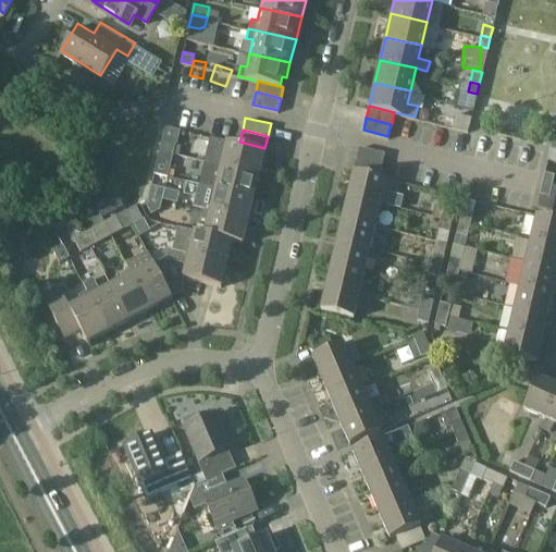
[(239,142),(212,135),(206,159),(259,171),(264,148),(239,142)]
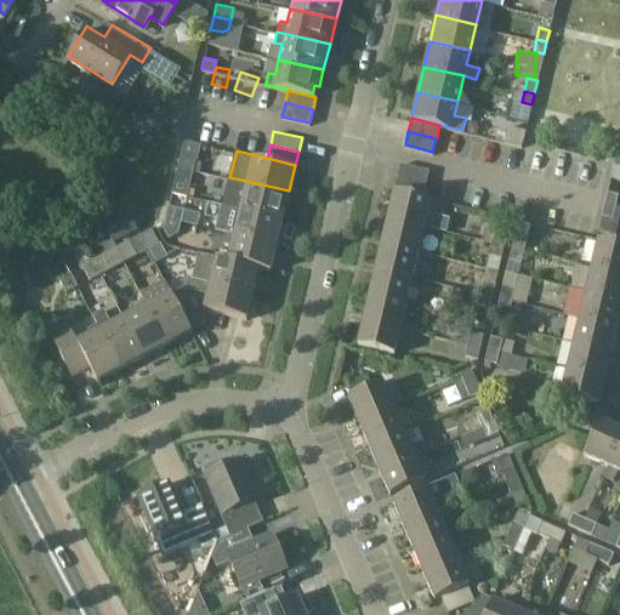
[(197,157),(181,153),(177,165),(194,169),(197,157)]
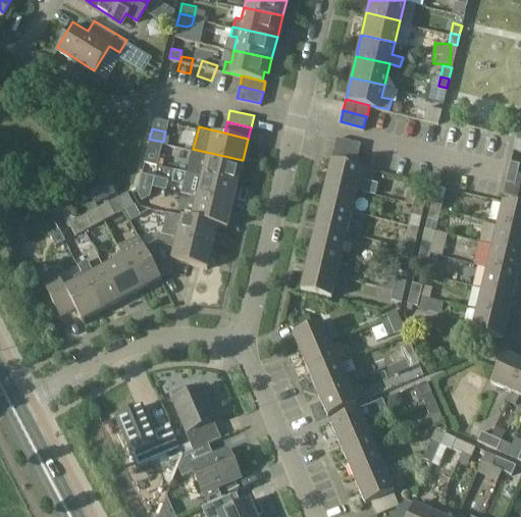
[(334,147),(358,153),(361,141),(337,135),(334,147)]
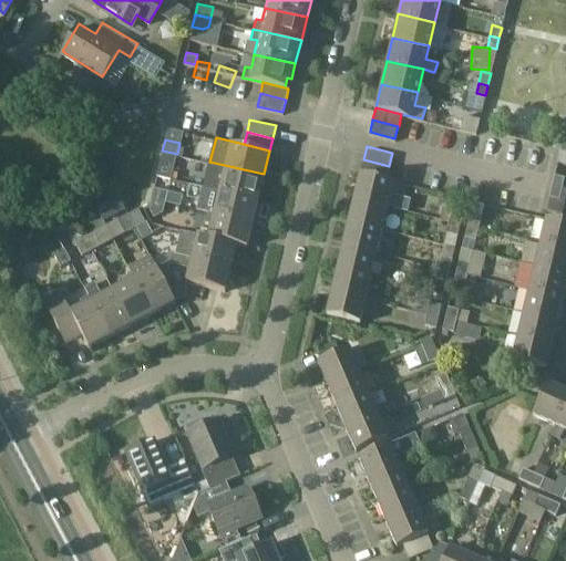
[(177,154),(162,151),(156,174),(171,177),(177,154)]
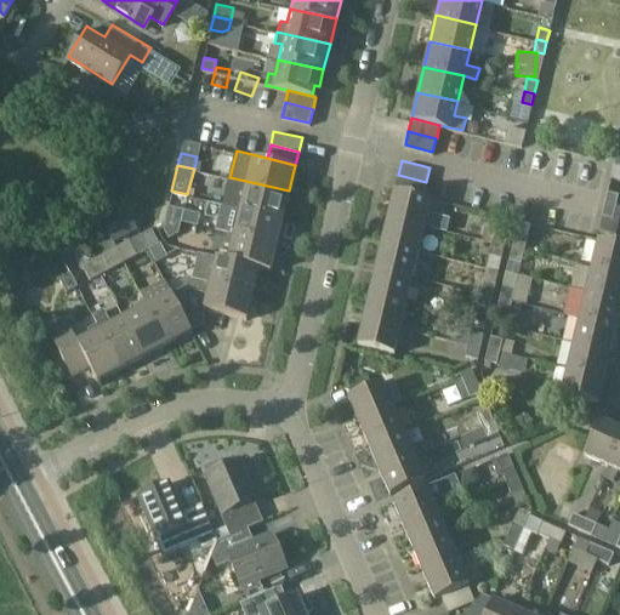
[(426,182),(398,175),(394,188),(424,195),(426,182)]
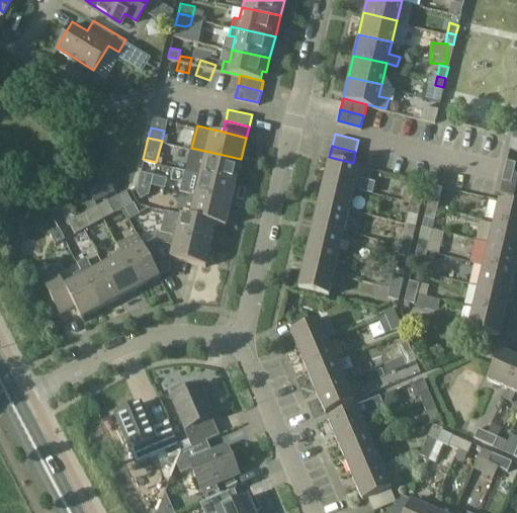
[(191,148),(186,169),(200,172),(236,180),(241,159),(191,148)]
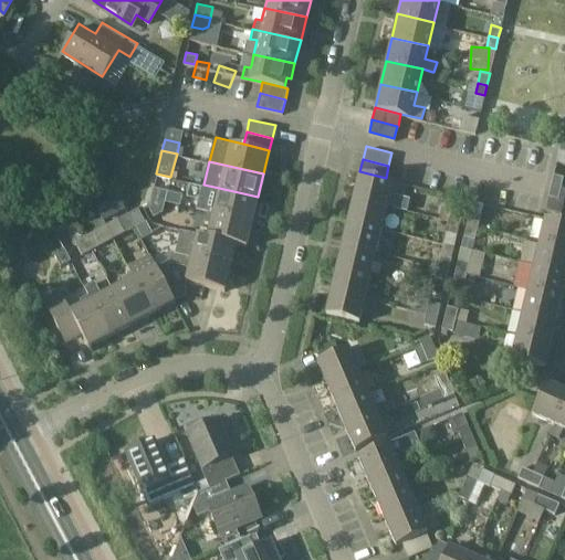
[(386,178),(359,171),(354,196),(387,203),(401,208),(405,196),(404,196),(389,192),(393,180),(386,178)]
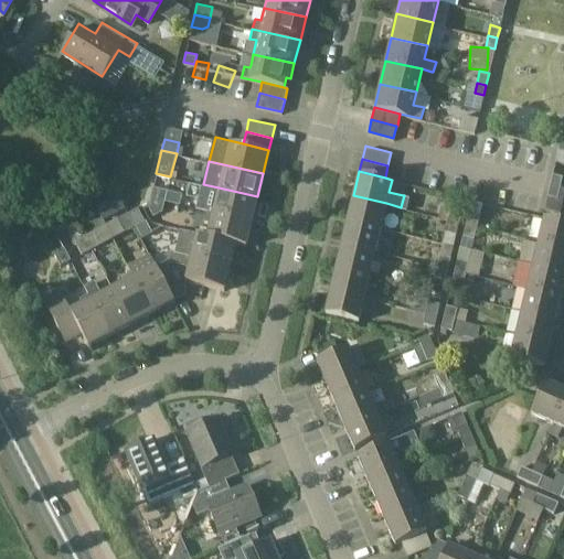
[(554,172),(551,183),(560,185),(563,174),(554,172)]
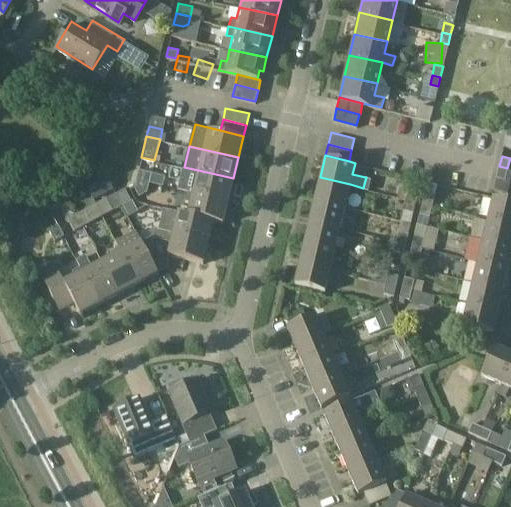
[(499,166),(495,187),(504,189),(506,178),(505,178),(507,168),(499,166)]
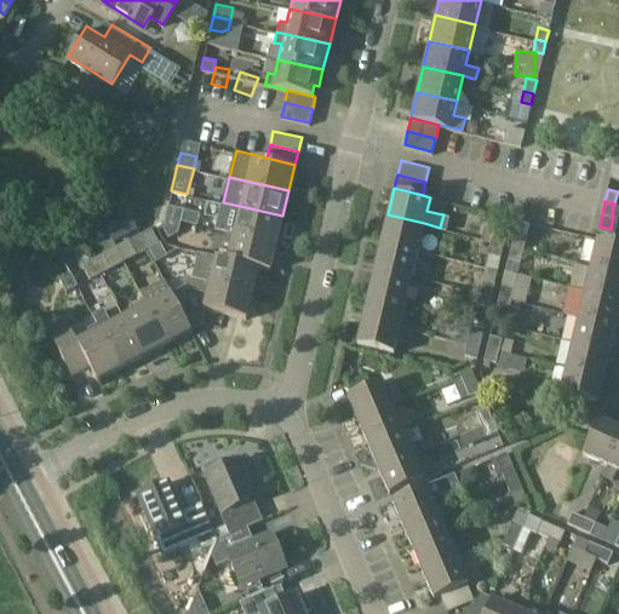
[(184,207),(168,204),(166,216),(181,219),(182,218),(184,207)]
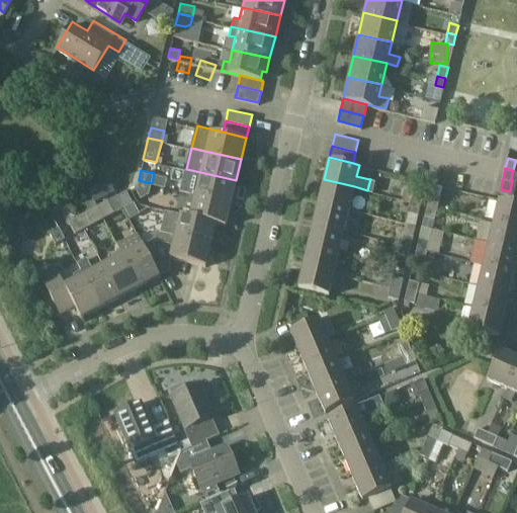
[(424,170),(402,172),(403,189),(426,187),(424,170)]
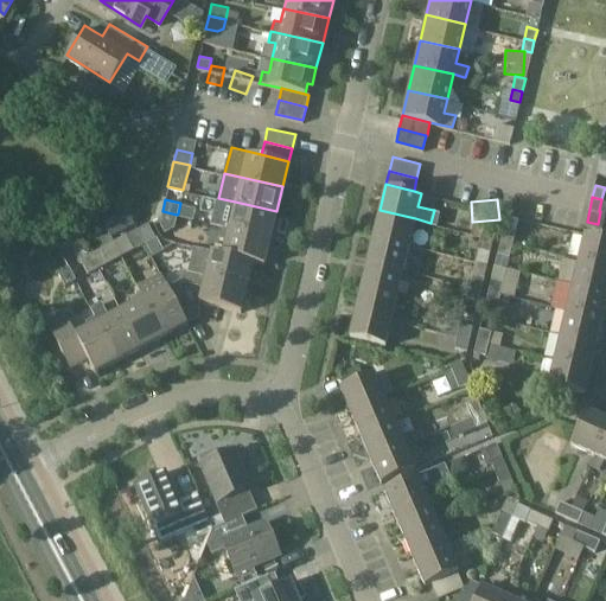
[(231,216),(225,215),(223,225),(270,236),(276,211),(235,202),(231,216)]
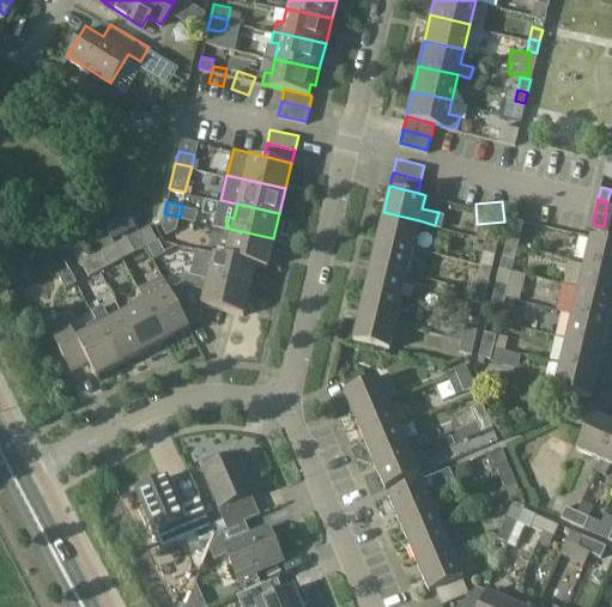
[(182,205),(180,216),(195,219),(198,208),(182,205)]
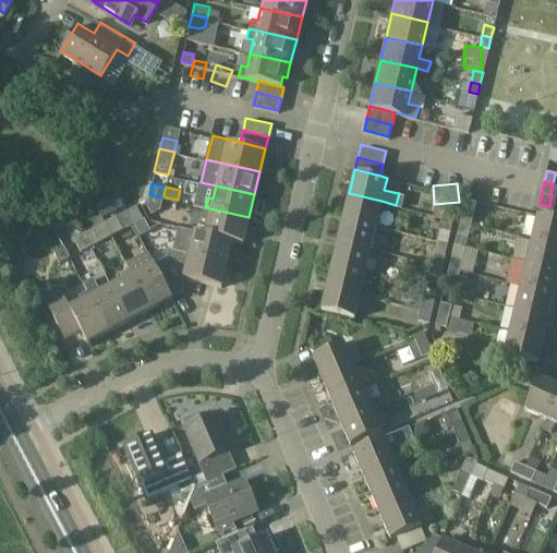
[(349,193),(343,216),(376,224),(382,201),(349,193)]
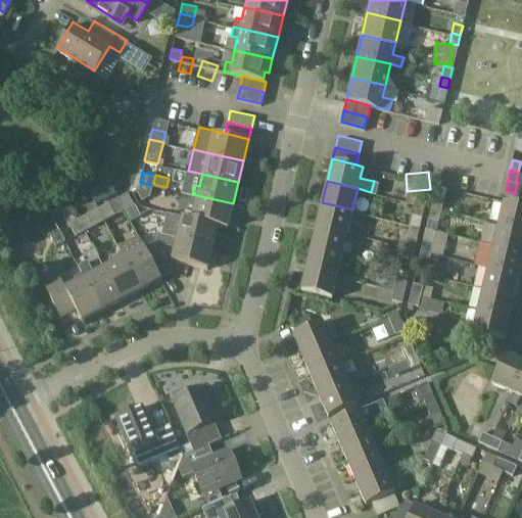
[(152,185),(140,182),(139,185),(135,187),(142,198),(150,194),(152,185)]
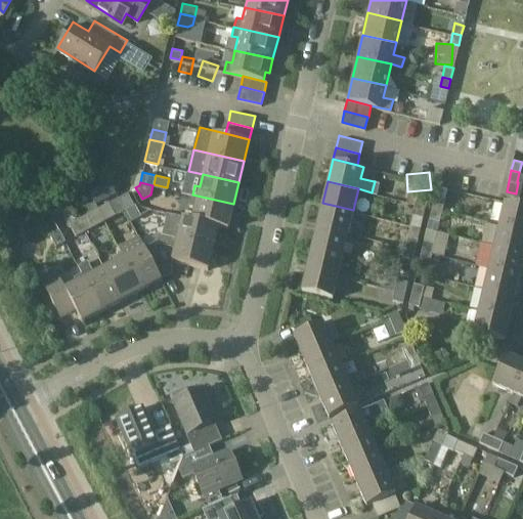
[(100,184),(90,189),(95,201),(106,196),(100,184)]
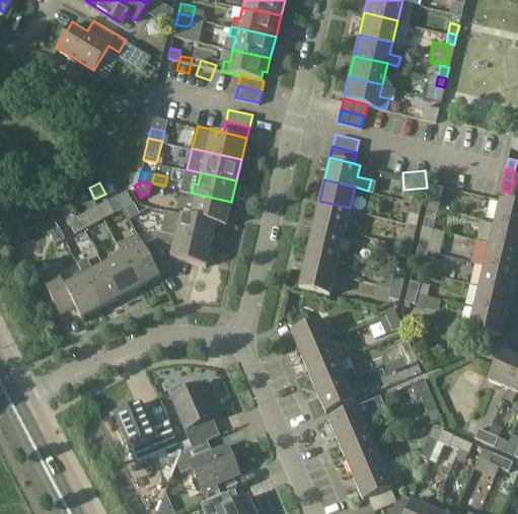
[(123,207),(133,201),(127,190),(117,195),(123,207)]
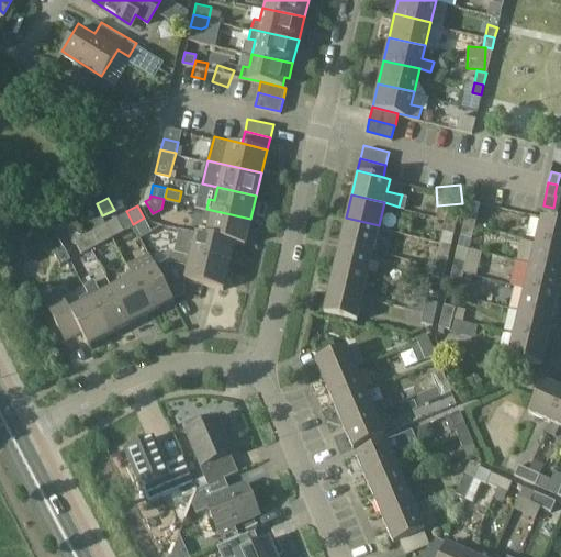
[(459,209),(449,207),(446,218),(457,220),(459,209)]
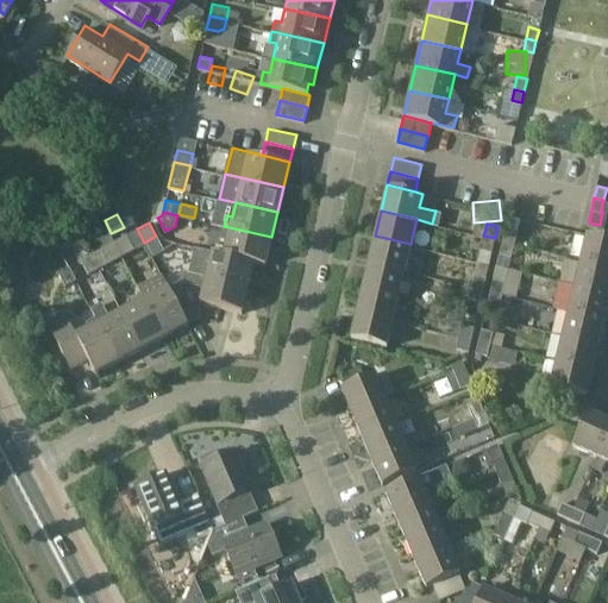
[(224,226),(220,240),(226,242),(224,252),(255,259),(265,263),(271,237),(224,226)]
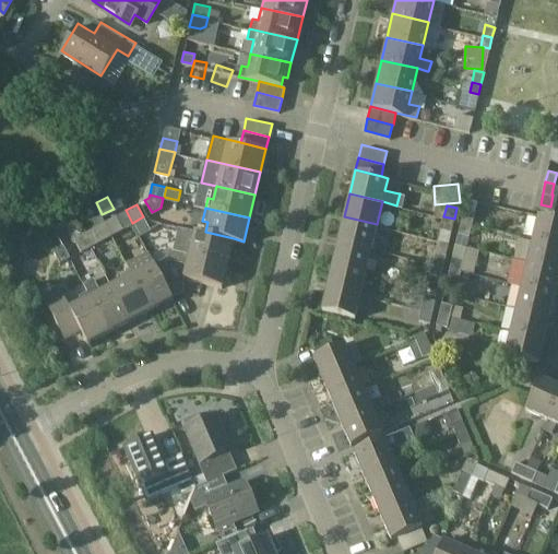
[(464,209),(462,220),(473,222),(475,212),(464,209)]
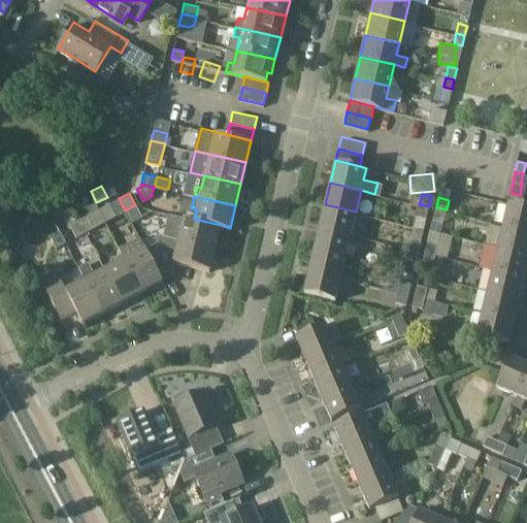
[(125,210),(119,198),(109,202),(117,215),(125,210)]
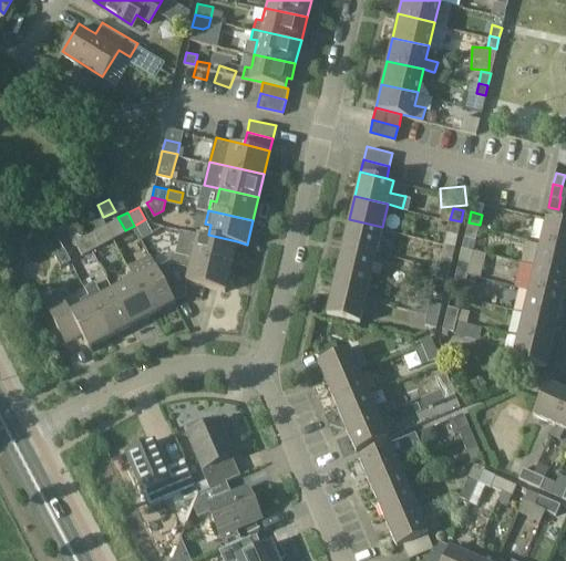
[(541,240),(565,246),(565,221),(546,217),(541,240)]
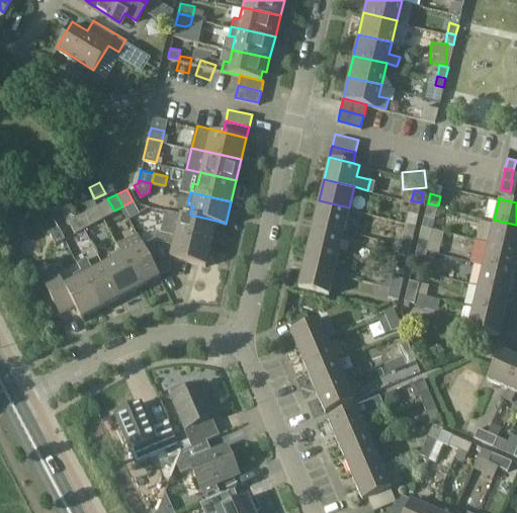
[(319,200),(314,222),(344,229),(349,207),(319,200)]
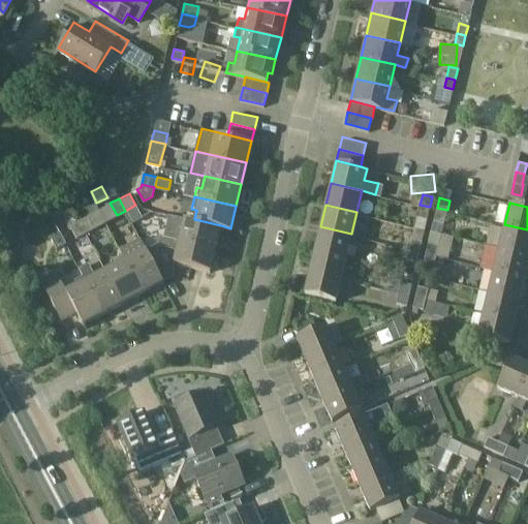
[(420,205),(417,215),(428,217),(430,207),(420,205)]
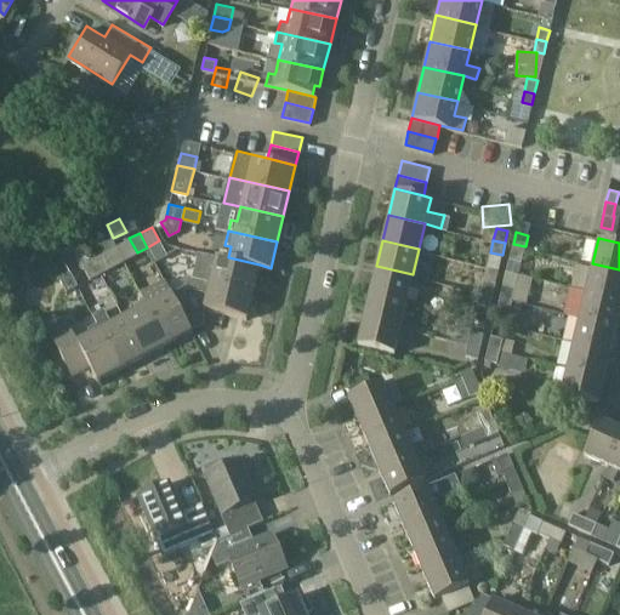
[(525,246),(513,244),(511,256),(522,258),(525,246)]
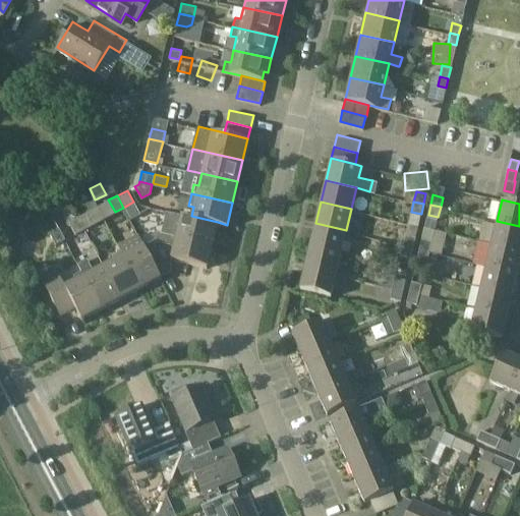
[(182,213),(166,210),(161,232),(213,243),(218,222),(191,216),(182,213)]
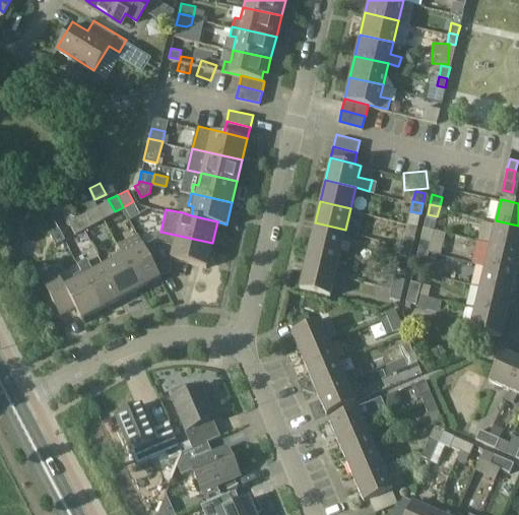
[(87,210),(77,215),(84,228),(93,222),(87,210)]
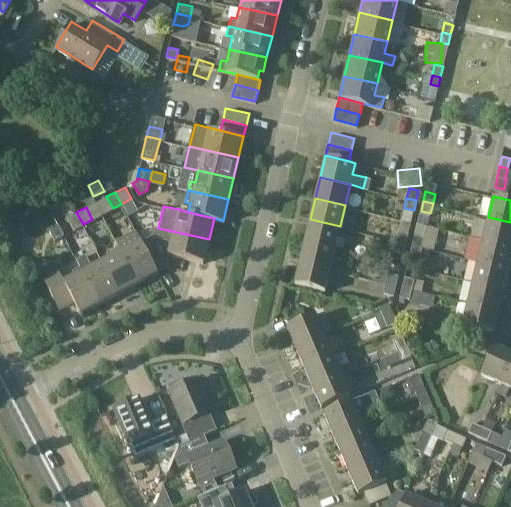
[(83,224),(76,212),(68,217),(74,229),(83,224)]
